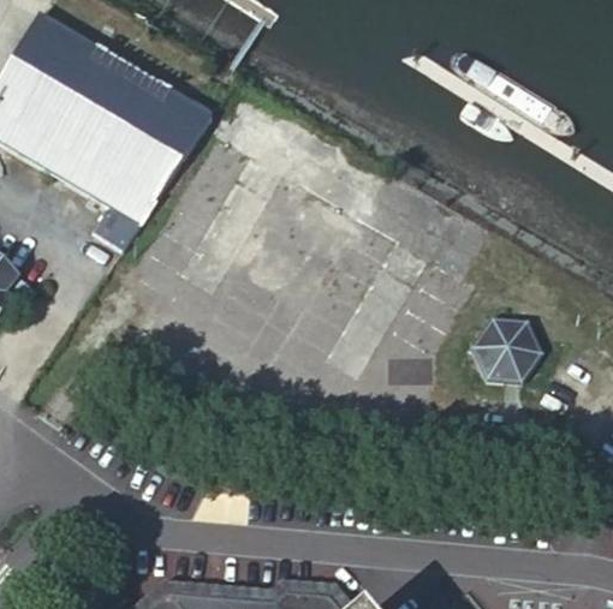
[(129,242),(158,201),(155,199),(210,114),(41,13),(0,82),(0,139),(108,204),(100,219),(129,242)]
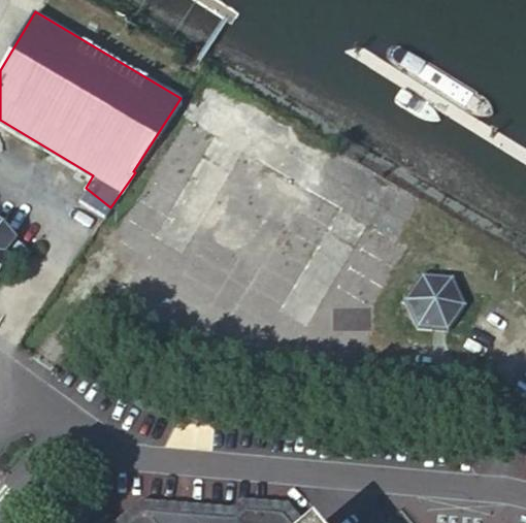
[(107,213),(110,207),(86,188),(81,197),(107,213)]
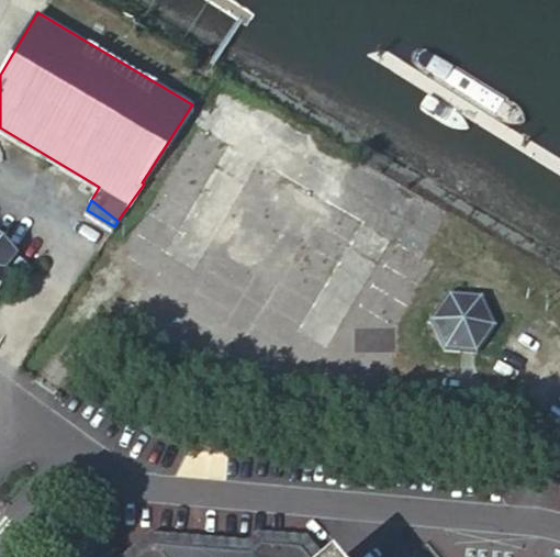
[(0,288),(12,274),(20,281),(33,265),(0,235),(0,288)]
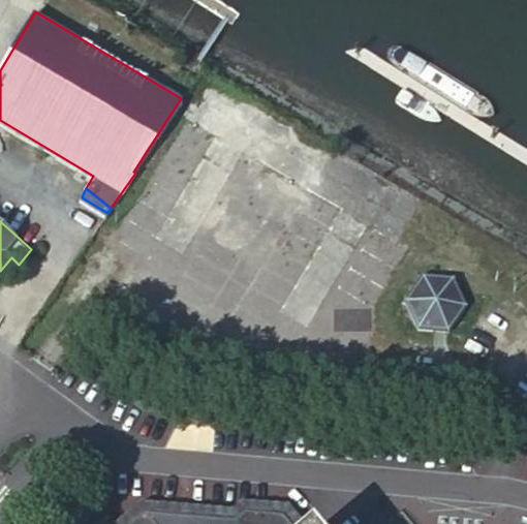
[(467,302),(454,274),(423,271),(404,298),(417,326),(450,329),(467,302)]
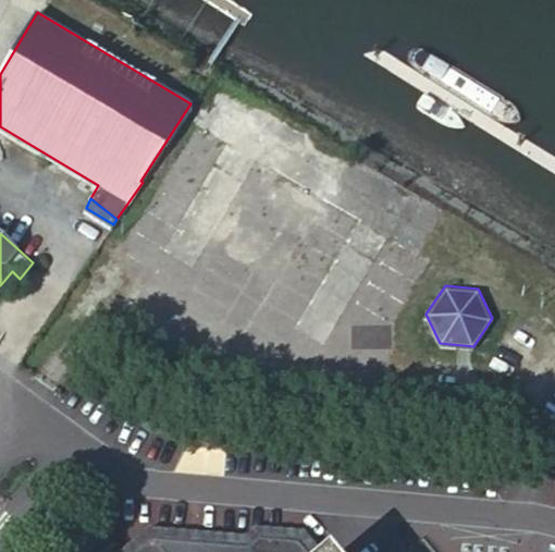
[(309,551),(297,537),(258,534),(248,542),(152,536),(142,551),(309,551)]
